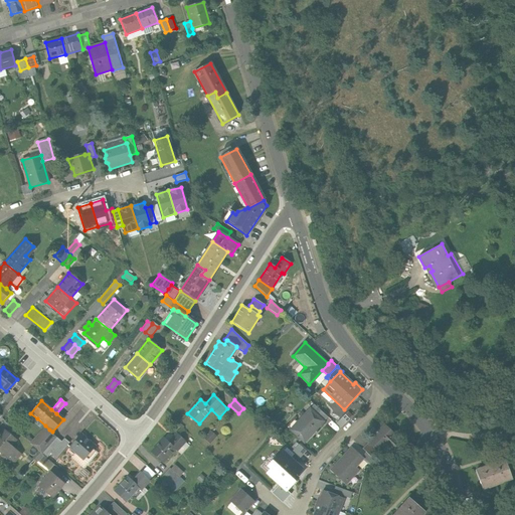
[(310,409),(323,421),(328,417),(314,404),(310,409)]
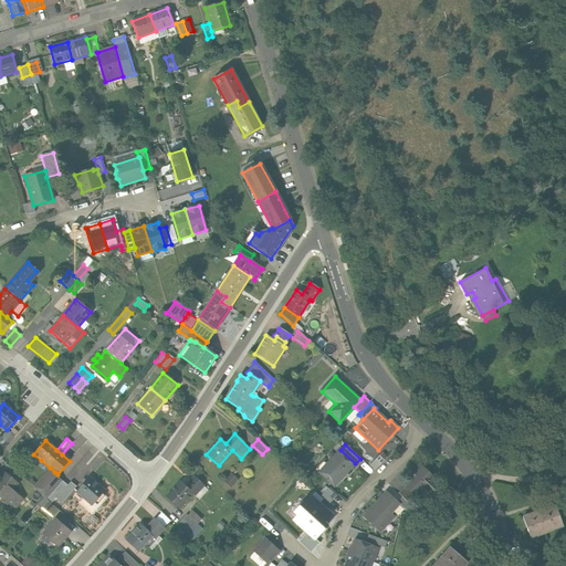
[(320,473),(334,486),(355,463),(341,450),(327,464),(329,467),(322,474),(320,472),(320,473)]
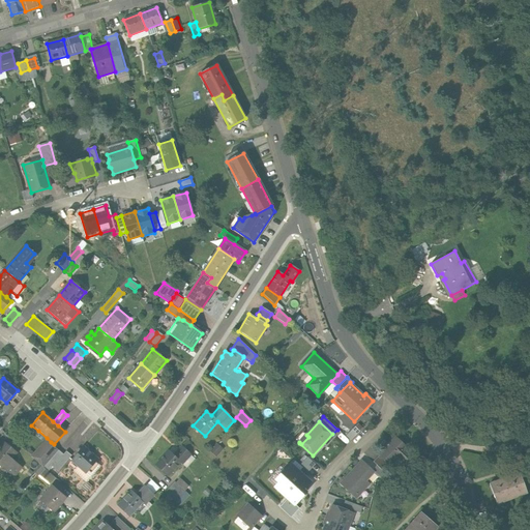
[(363,428),(358,422),(345,437),(351,442),(363,428)]
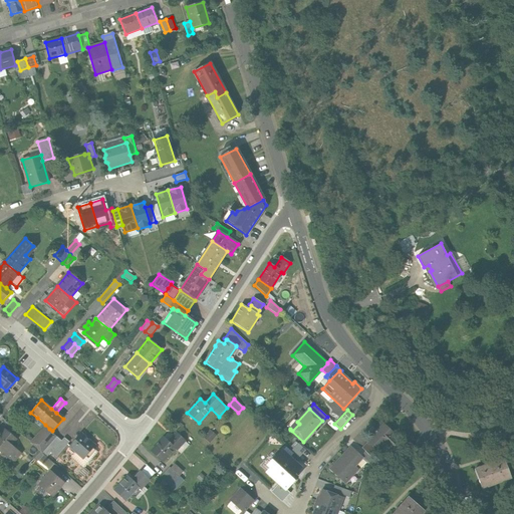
[(42,454),(56,438),(50,433),(49,435),(46,432),(49,429),(45,425),(37,418),(33,422),(41,429),(30,442),(40,452),(42,454)]
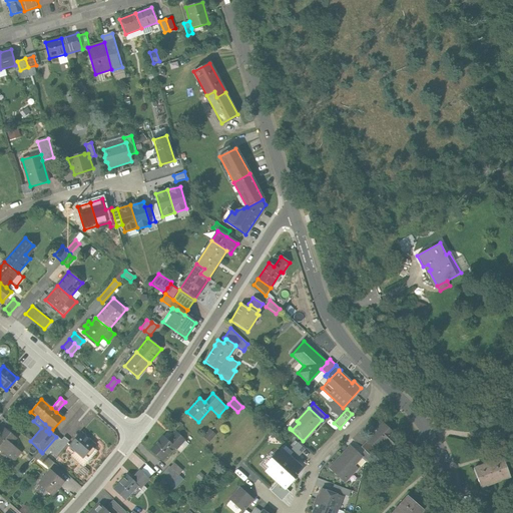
[(382,423),(366,440),(367,441),(376,450),(379,452),(385,445),(390,450),(400,440),(382,423)]
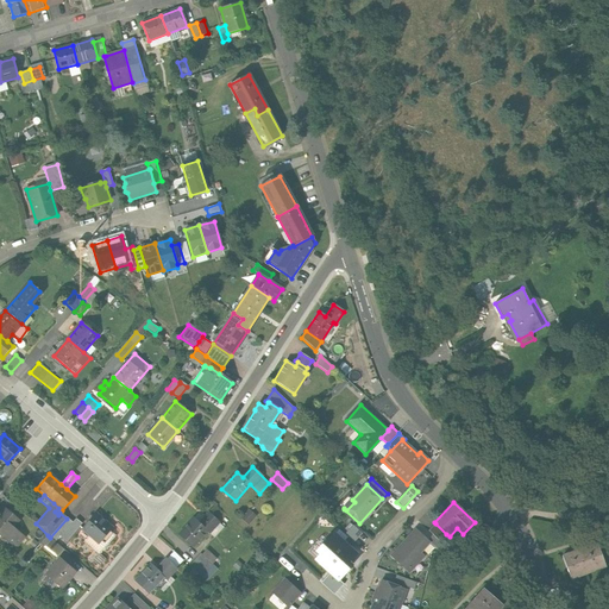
[(240,519),(249,526),(256,516),(249,509),(240,519)]
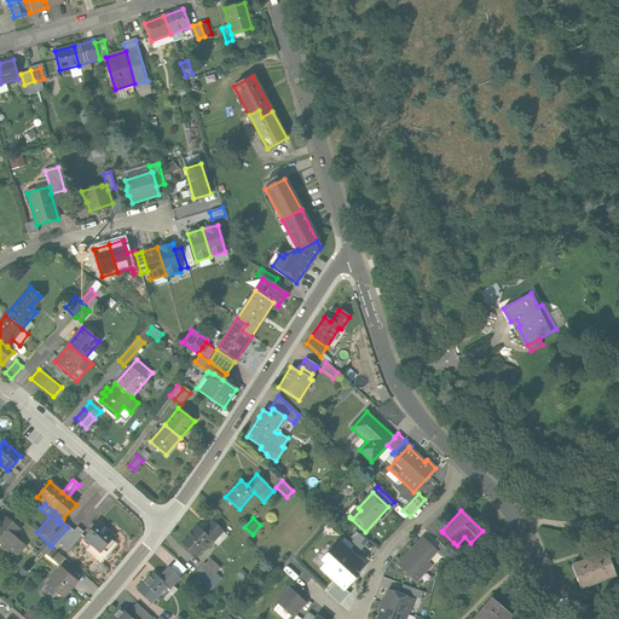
[(18,530),(5,519),(0,524),(0,539),(5,544),(1,548),(1,553),(5,555),(9,555),(10,553),(13,555),(16,555),(23,547),(12,537),(18,530)]
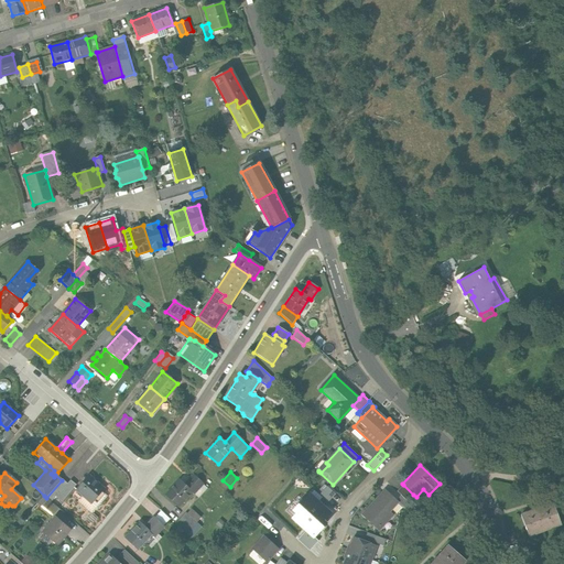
[(207,488),(194,475),(185,485),(180,480),(165,495),(177,507),(192,492),(198,498),(207,488)]
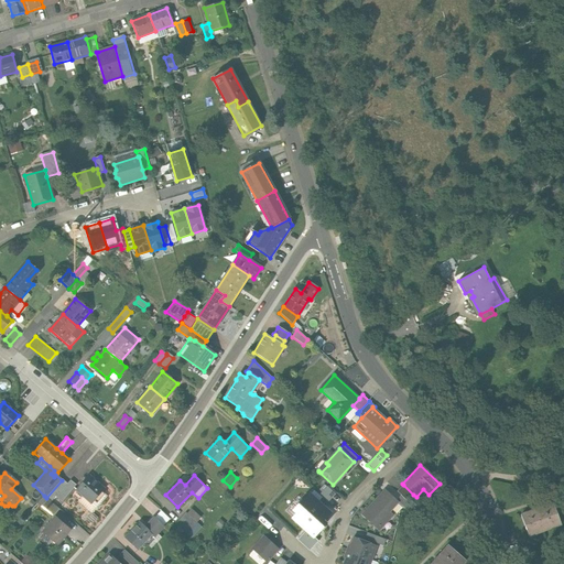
[(76,490),(91,503),(104,489),(89,476),(76,490)]
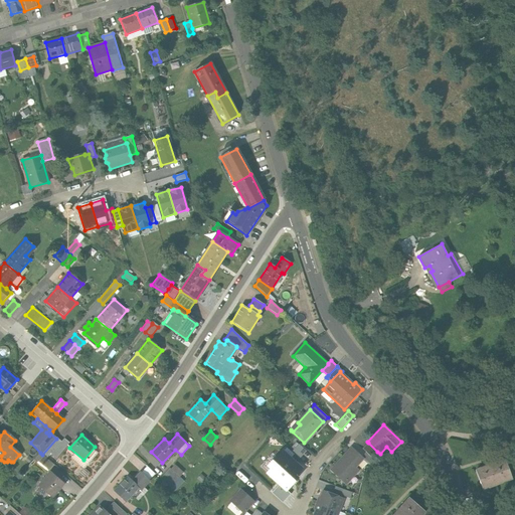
[(42,455),(43,457),(46,459),(50,454),(56,459),(69,443),(64,439),(60,443),(56,439),(42,455)]
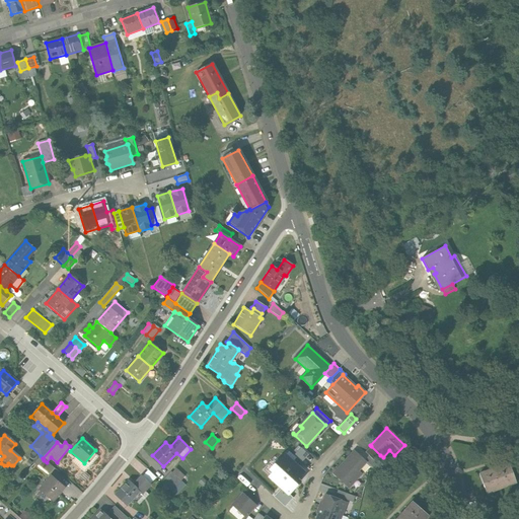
[(374,461),(380,455),(371,446),(365,452),(369,456),(374,461)]
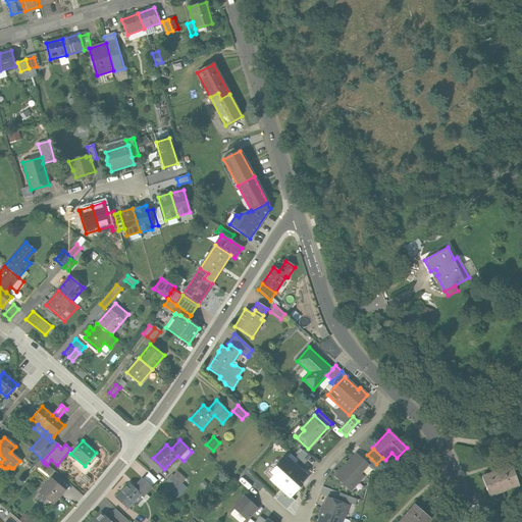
[(311,457),(303,450),(296,457),(304,464),(311,457)]
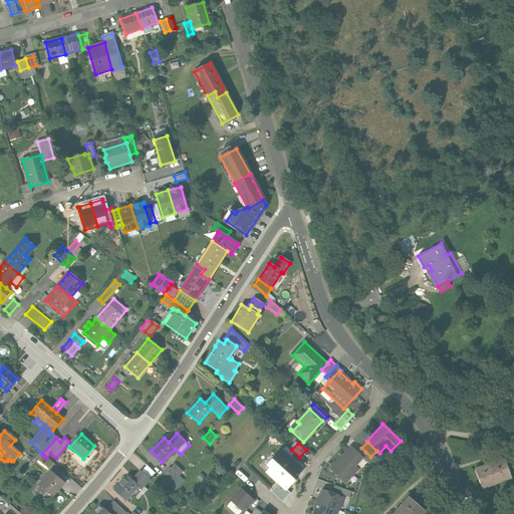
[(349,451),(348,450),(330,470),(345,483),(357,470),(354,467),(362,458),(361,457),(351,448),(349,451)]
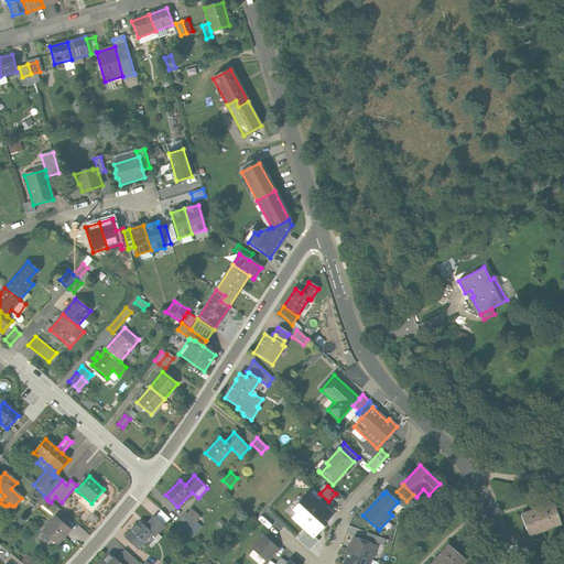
[(329,513),(308,495),(294,510),(297,513),(293,519),(306,530),(313,538),(314,537),(325,524),(322,521),(329,513)]
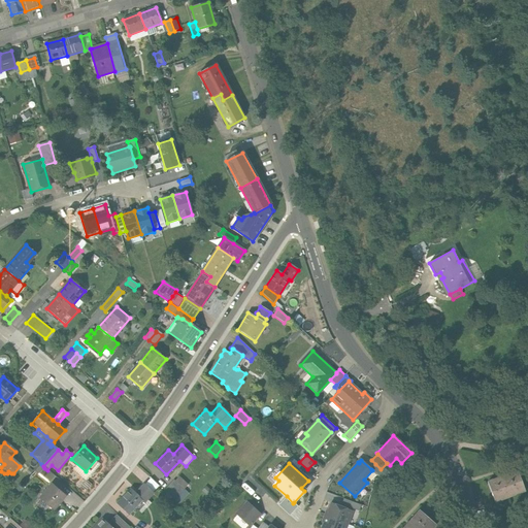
[(50,483),(55,476),(47,470),(44,468),(43,466),(41,464),(35,471),(50,483)]
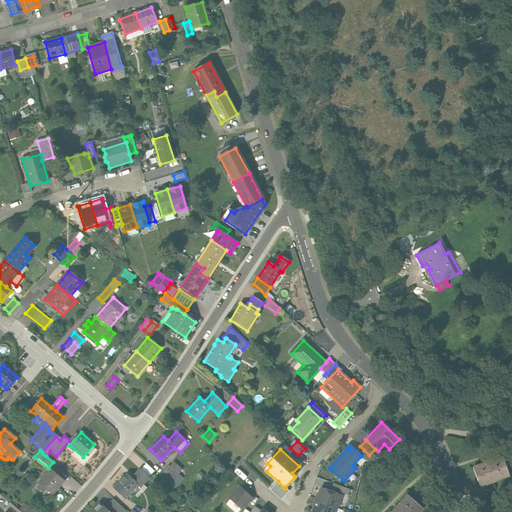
[(377,462),(369,455),(364,450),(360,455),(361,456),(369,464),(377,462)]
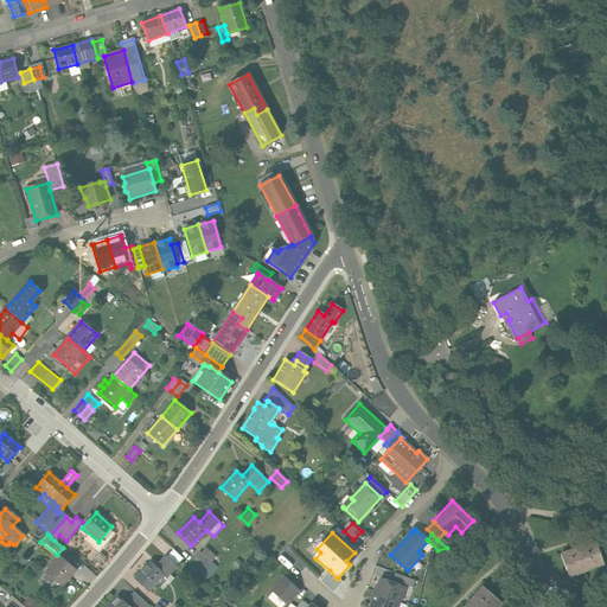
[(579,574),(579,575),(604,566),(595,542),(561,554),(569,577),(579,574)]
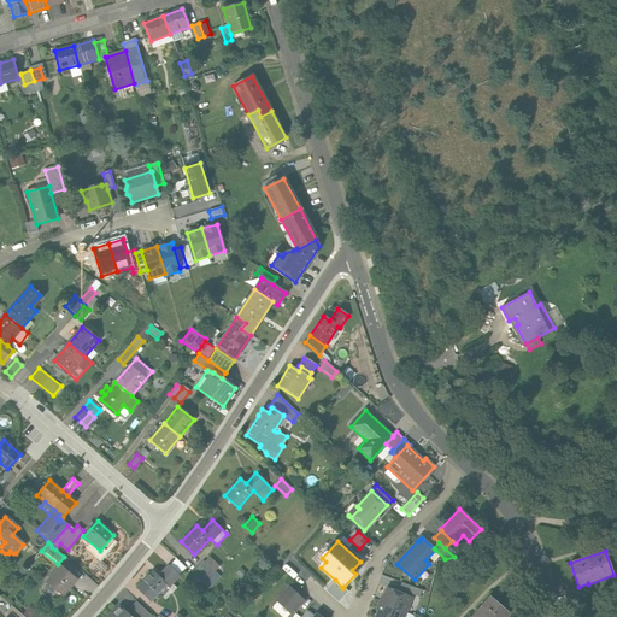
[(203,560),(193,574),(210,588),(221,577),(216,573),(219,566),(209,557),(204,563),(203,560)]
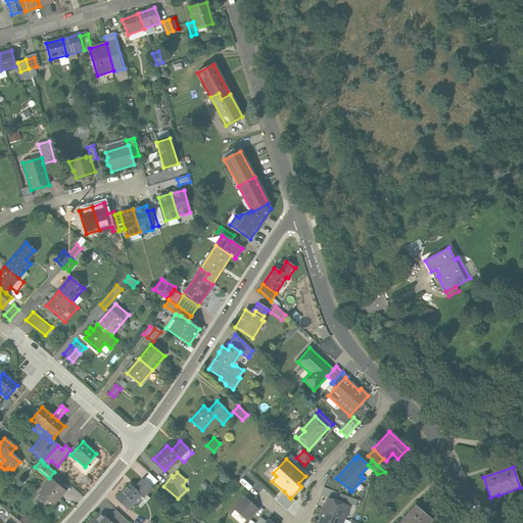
[(157,481),(149,473),(135,489),(130,485),(116,498),(128,510),(141,496),(143,497),(157,481)]
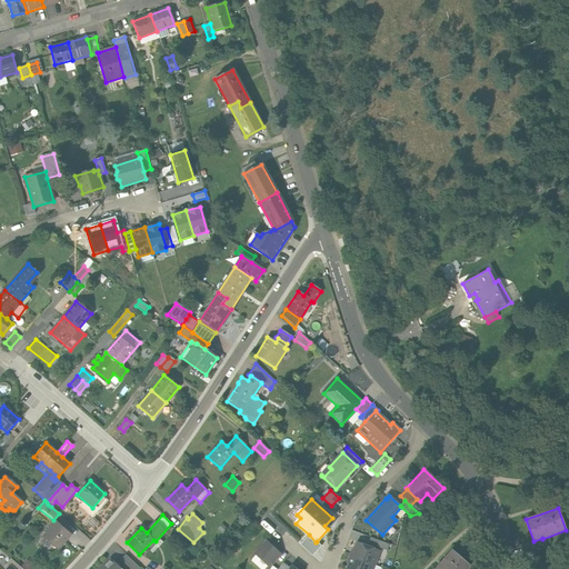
[(43,538),(57,549),(70,535),(57,523),(43,538)]
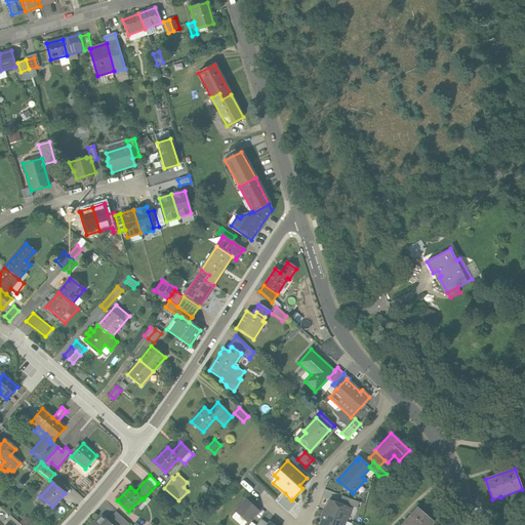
[(209,487),(204,483),(201,488),(205,492),(209,487)]
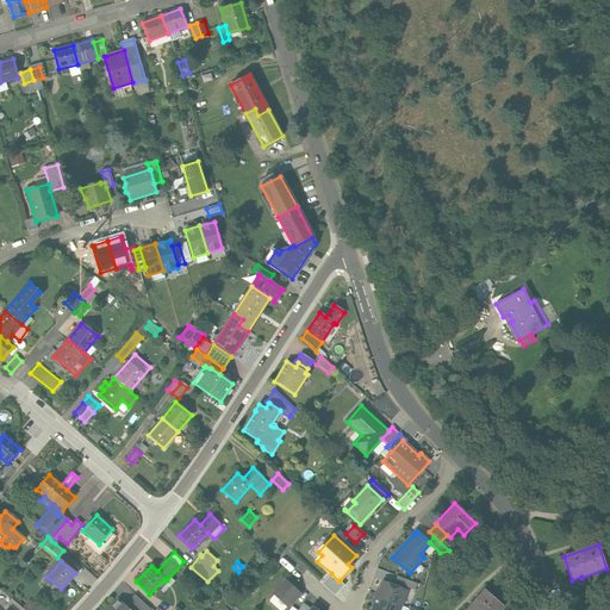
[(338,582),(331,573),(322,584),(335,596),(344,585),(340,580),(338,582)]
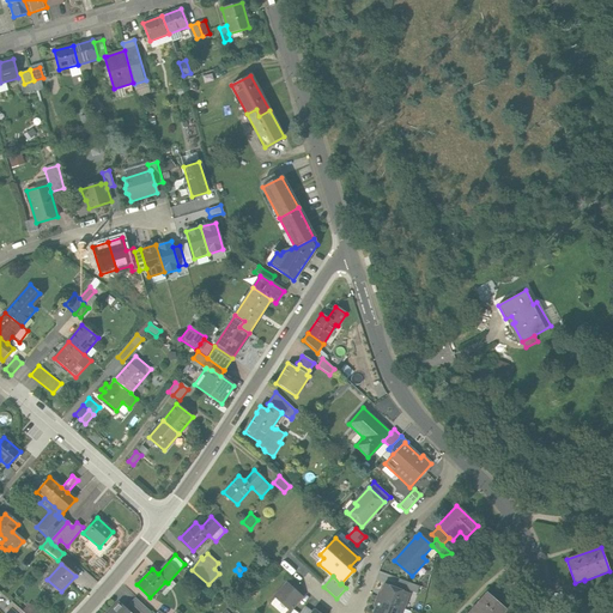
[(395,588),(408,593),(410,590),(412,584),(399,580),(395,588)]
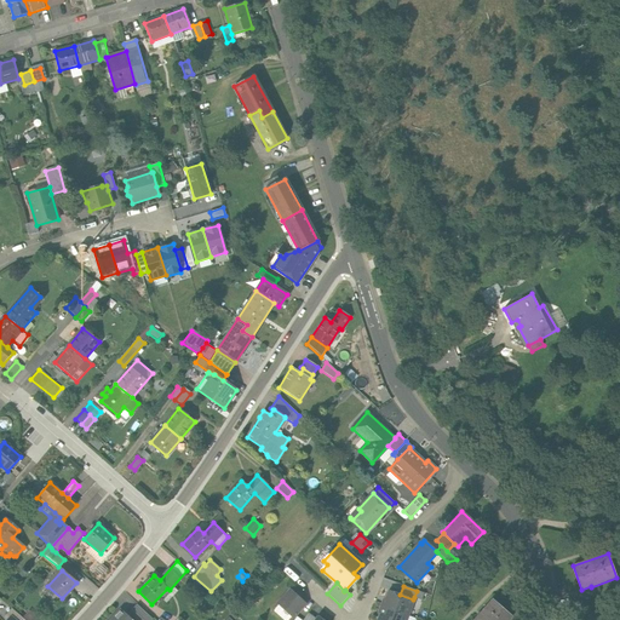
[(306,604),(290,589),(276,603),(293,619),(306,604)]
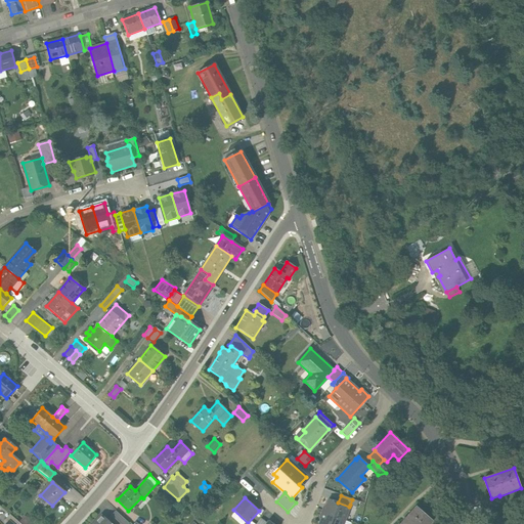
[(338,503),(329,499),(324,508),(323,508),(321,512),(345,521),(350,508),(349,507),(338,503)]
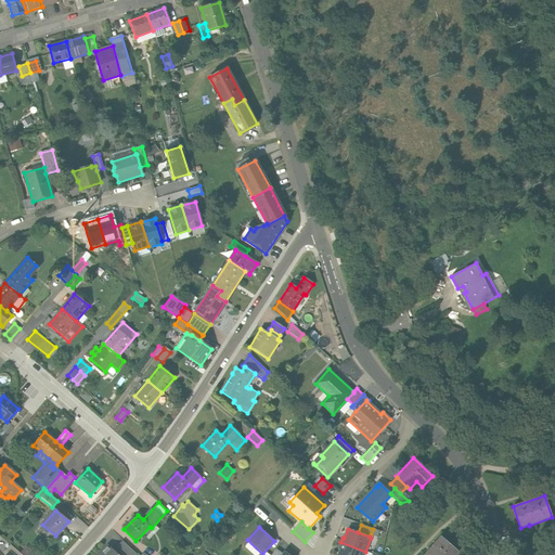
[(455,554),(459,553),(440,537),(424,554),(455,554)]
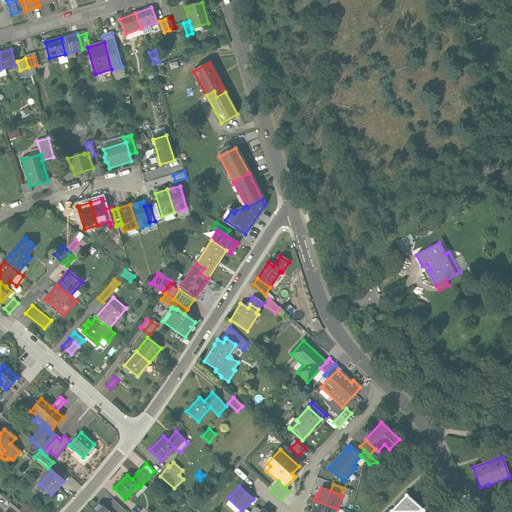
[(91,511),(116,511),(117,511),(118,511),(124,511),(126,511),(113,499),(105,508),(100,503),(91,511)]
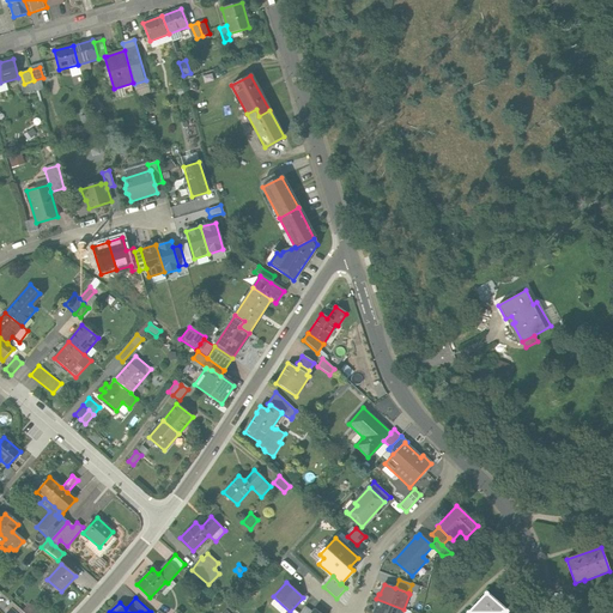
[(404,610),(376,599),(375,604),(376,605),(372,612),(401,612),(404,610)]
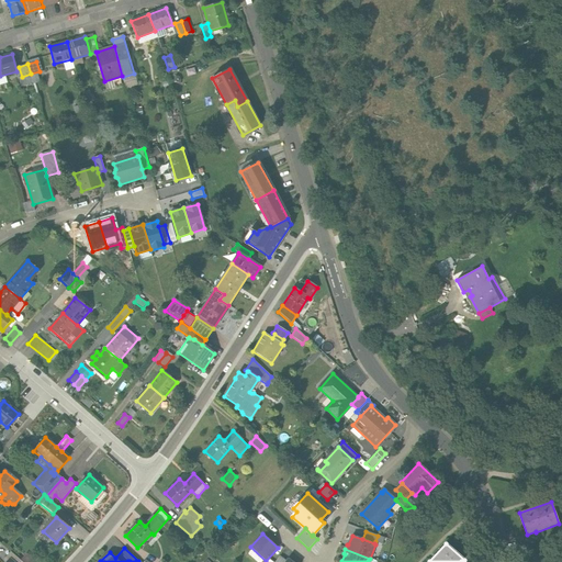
[(9,559),(12,561),(22,561),(11,552),(7,557),(9,559)]
